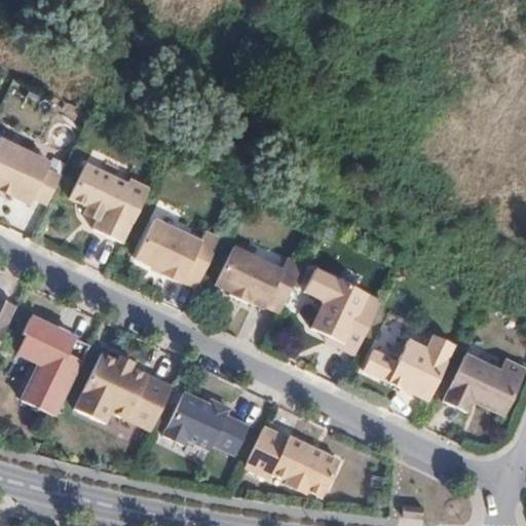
[(1,134),(0,137),(0,182),(31,197),(34,191),(51,199),(65,171),(47,161),(50,157),(1,134)]
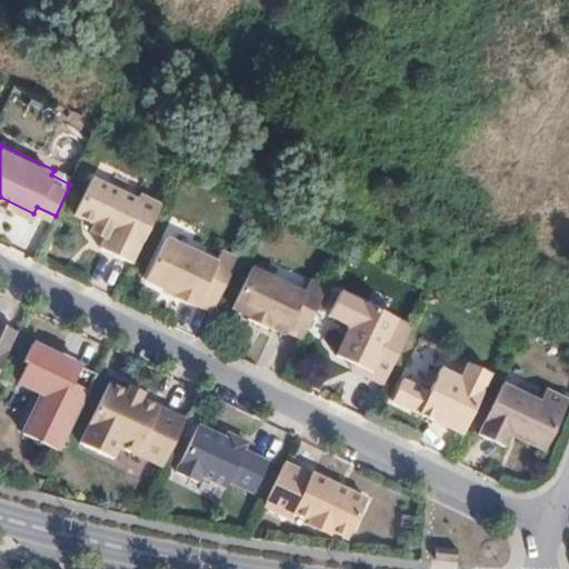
[(135,260),(163,201),(142,191),(140,197),(96,175),(78,210),(97,220),(92,228),(107,235),(102,245),(135,260)]
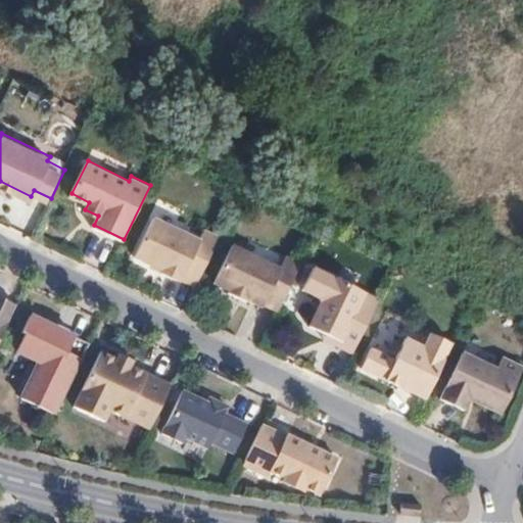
[(197,283),(221,235),(206,228),(201,238),(155,216),(136,253),(163,267),(162,270),(180,278),(182,276),(197,283)]
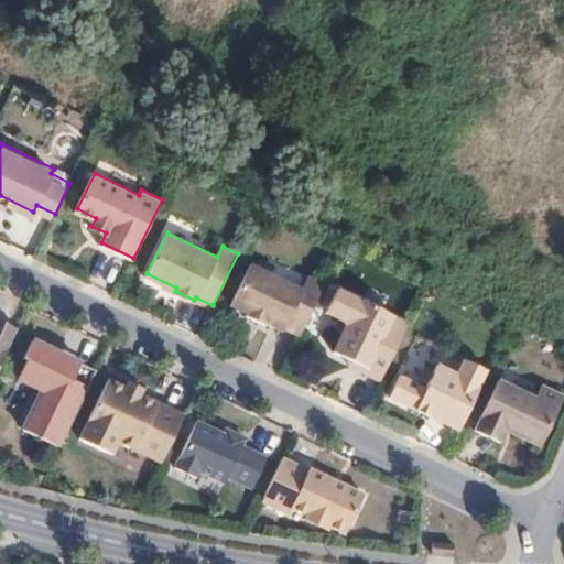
[(302,332),(326,280),(311,272),(305,286),(252,261),(234,302),(250,310),(248,312),(268,322),(269,320),(285,327),(286,325),(302,332)]
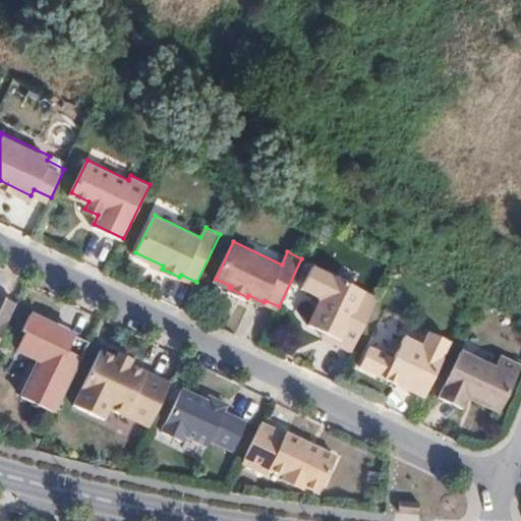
[(340,342),(353,349),(380,295),(314,264),(303,286),(320,293),(322,298),(310,323),(327,331),(342,337),(340,342)]
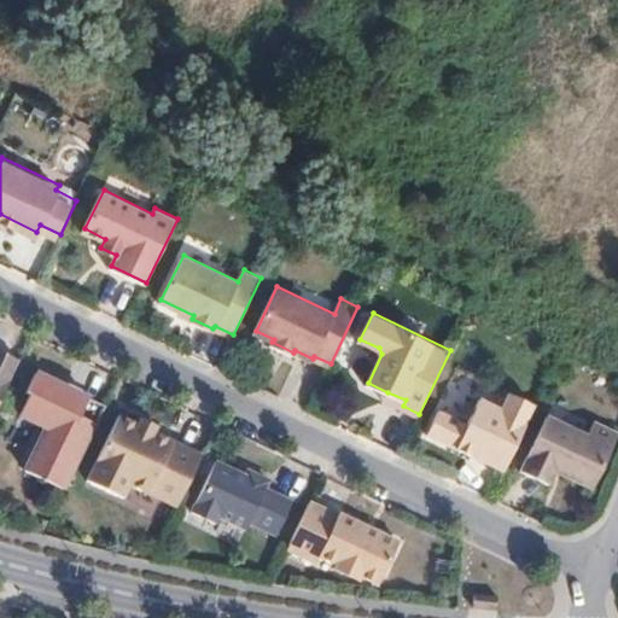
[(0,401),(21,357),(0,347),(0,401)]
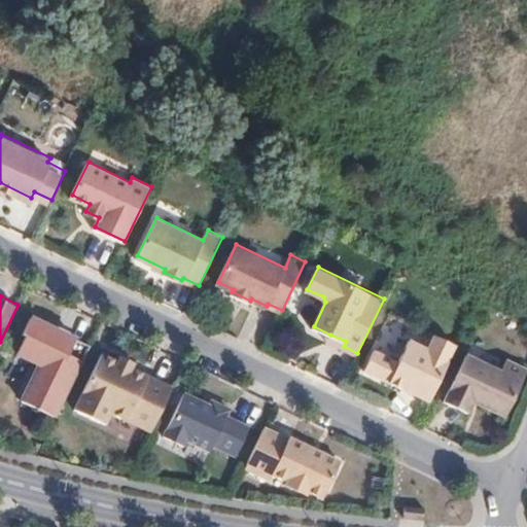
[(61,410),(94,343),(71,332),(72,329),(61,324),(60,327),(34,314),(26,331),(29,332),(21,351),(43,360),(25,398),(36,405),(35,407),(43,411),(45,408),(57,414),(59,409),(61,410)]
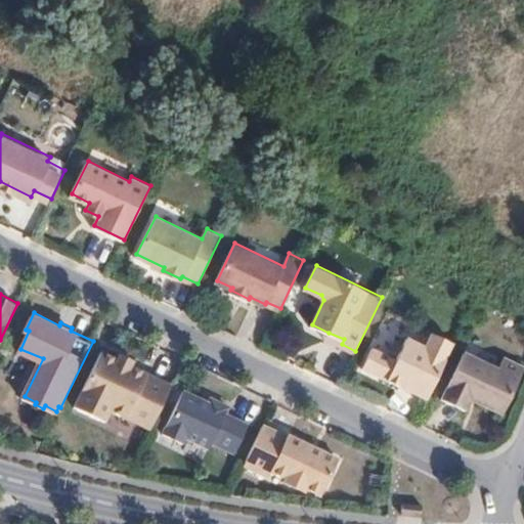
[(429,396),(455,341),(434,331),(427,345),(409,336),(397,358),(374,346),(364,365),(429,396)]
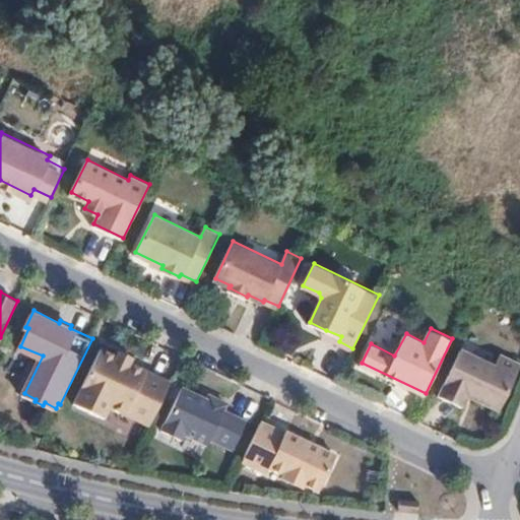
[(341,336),(326,330),(324,334),(339,341),(341,336)]
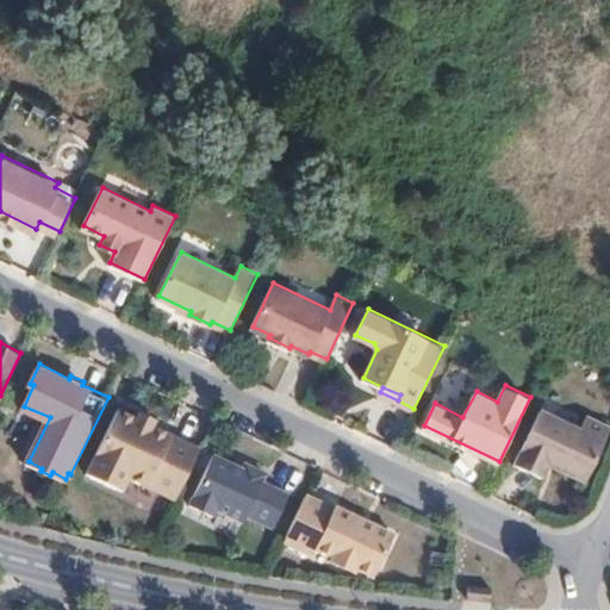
[(176,496),(200,444),(153,422),(137,415),(118,405),(88,471),(124,487),(130,473),(176,496)]
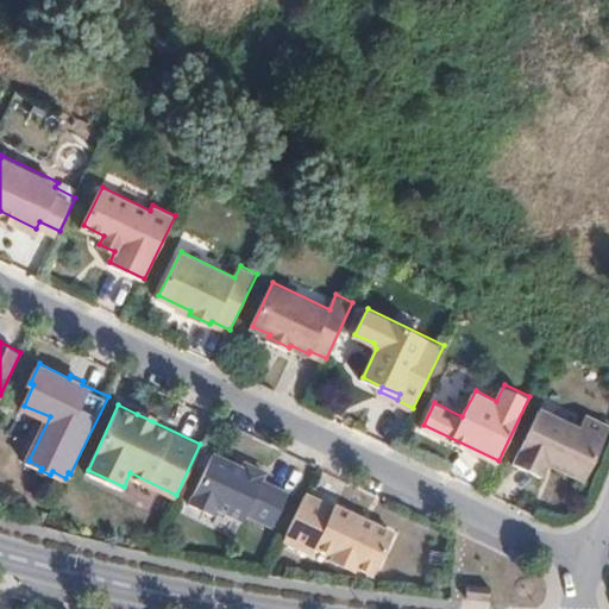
[(541,407),(515,460),(542,475),(550,462),(586,479),(608,431),(608,422),(588,413),(581,427),(541,407)]
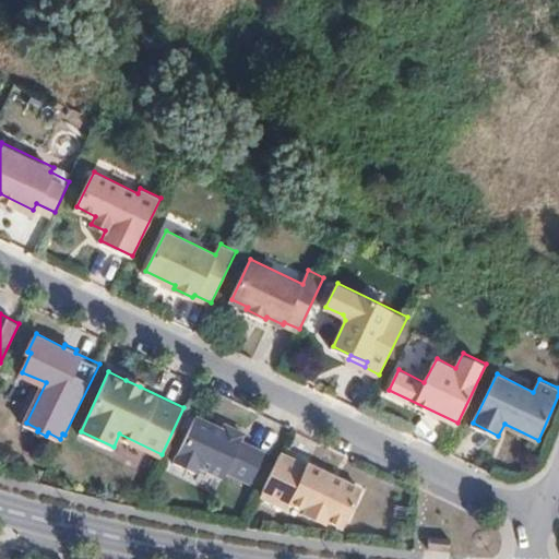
[(128,375),(126,380),(140,387),(142,382),(128,375)]
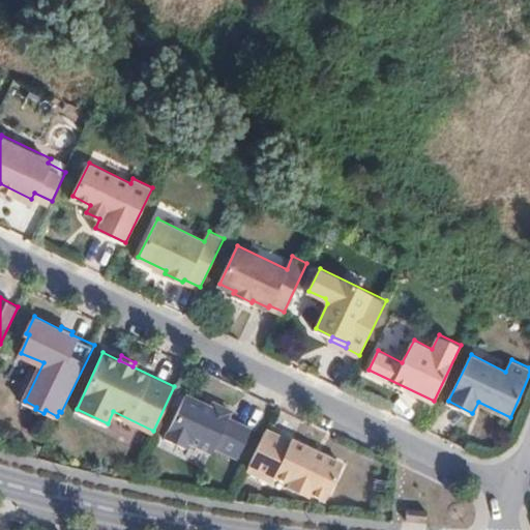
[(188,390),(168,437),(187,446),(190,440),(214,451),(217,445),(240,457),(255,428),(231,415),(234,409),(216,400),(212,407),(206,404),(208,401),(188,390)]
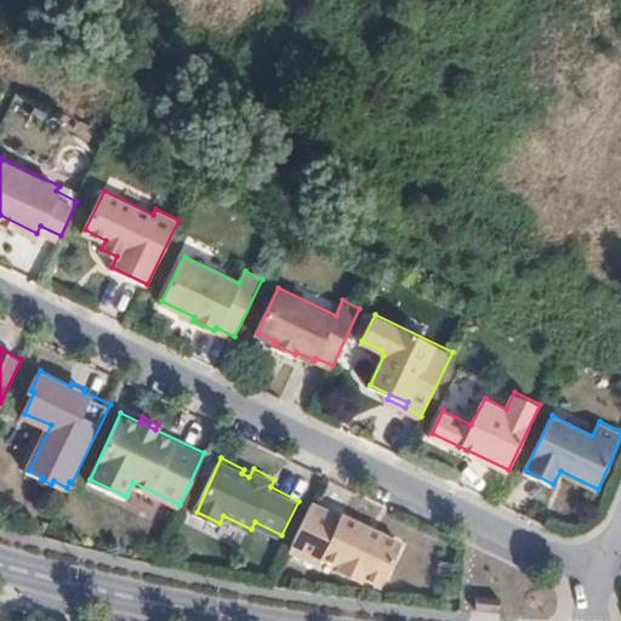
[(343,512),(314,501),(292,547),(323,562),(325,554),(343,563),(341,567),(364,577),(366,574),(385,582),(405,539),(345,510),(343,512)]
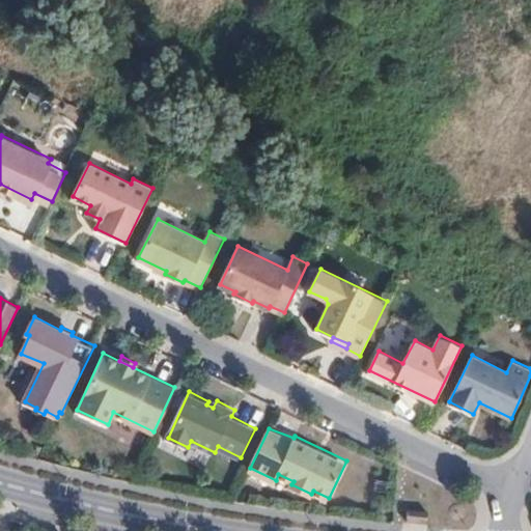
[(407,506),(406,518),(427,520),(428,508),(407,506)]
